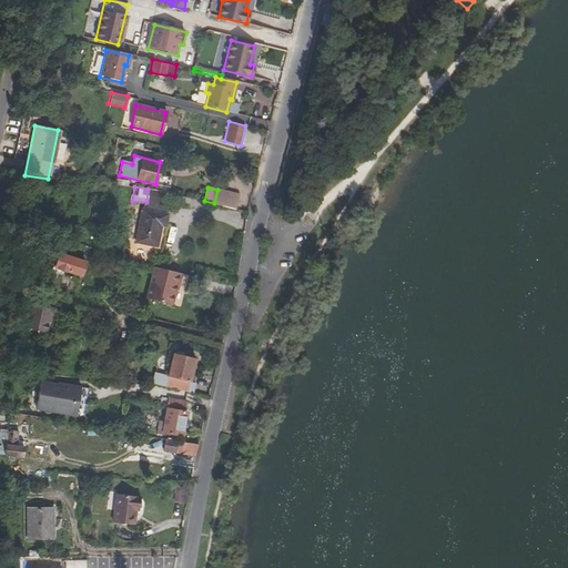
[(235,209),(240,194),(217,190),(214,203),(235,209)]
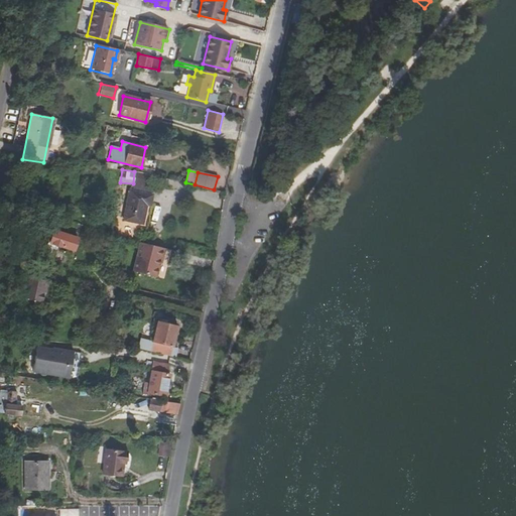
[(151,192),(149,192),(142,223),(160,228),(165,208),(170,210),(173,199),(171,199),(173,186),(154,181),(151,192)]
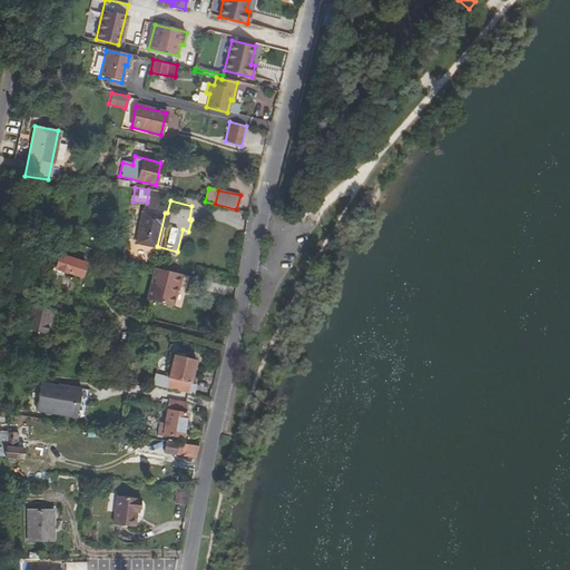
[(75,256),(72,265),(69,265),(69,267),(71,268),(71,269),(98,277),(101,264),(75,256)]
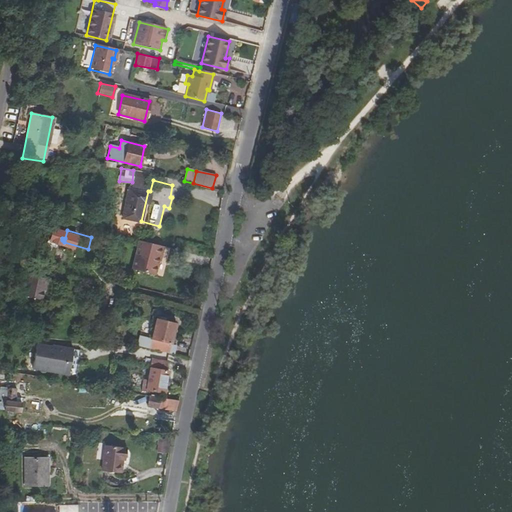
[(137,241),(130,270),(153,275),(157,258),(159,258),(162,247),(137,241)]
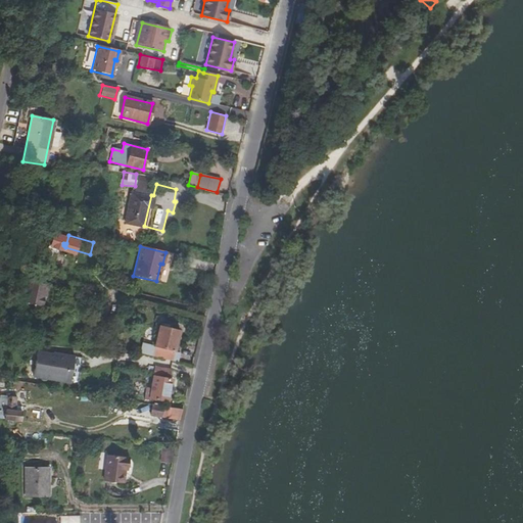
[(58,266),(62,249),(52,247),(48,263),(58,266)]
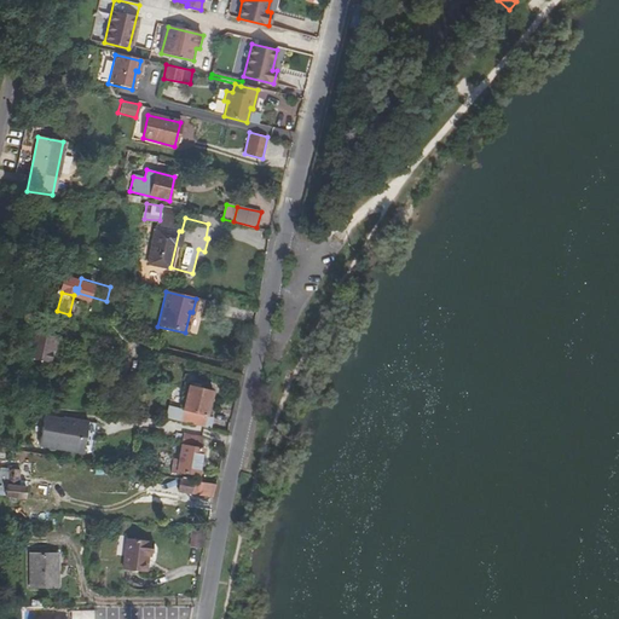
[(203,300),(196,299),(192,312),(200,314),(203,300)]
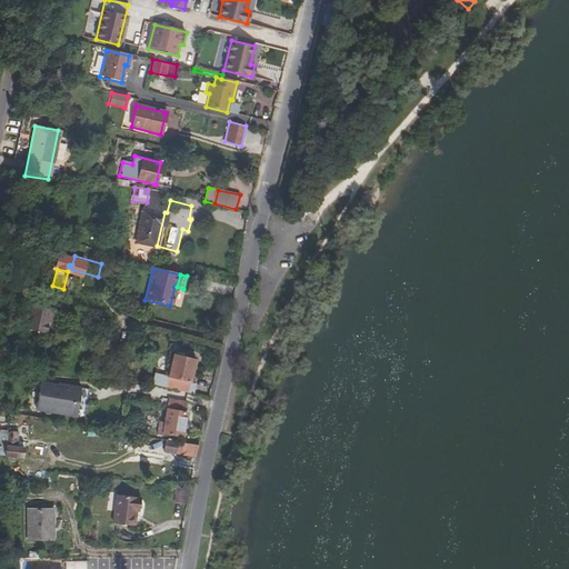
[(67,322),(70,312),(48,307),(42,329),(61,335),(65,321),(67,322)]
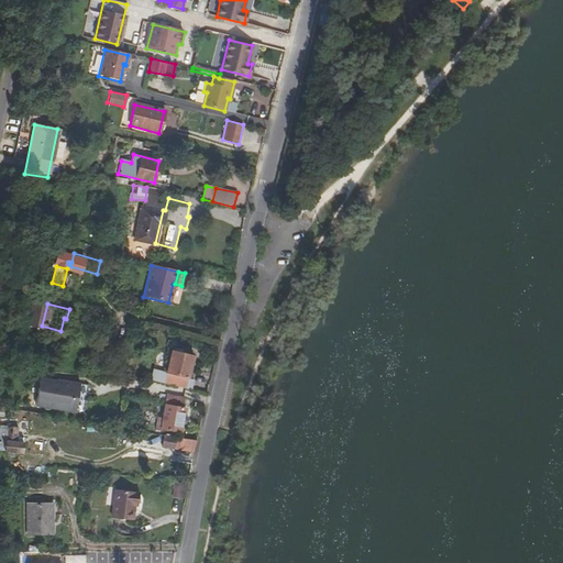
[(168,374),(163,373),(161,382),(172,385),(194,389),(195,381),(190,379),(195,356),(173,351),(168,374)]
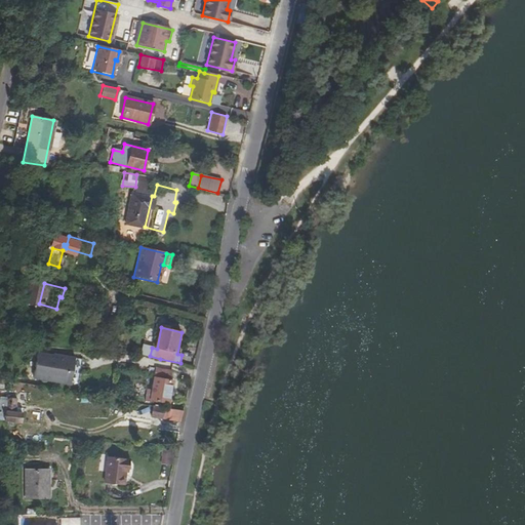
[(55,355),(40,353),(36,377),(69,382),(71,369),(75,370),(77,357),(55,354),(55,355)]
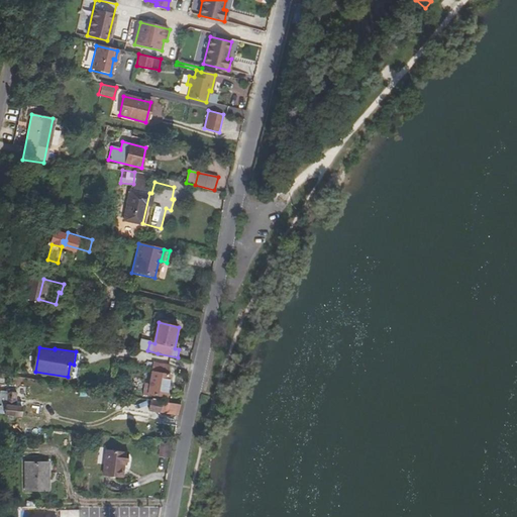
[(84,352),(76,351),(74,365),(70,364),(68,377),(80,379),(84,352)]
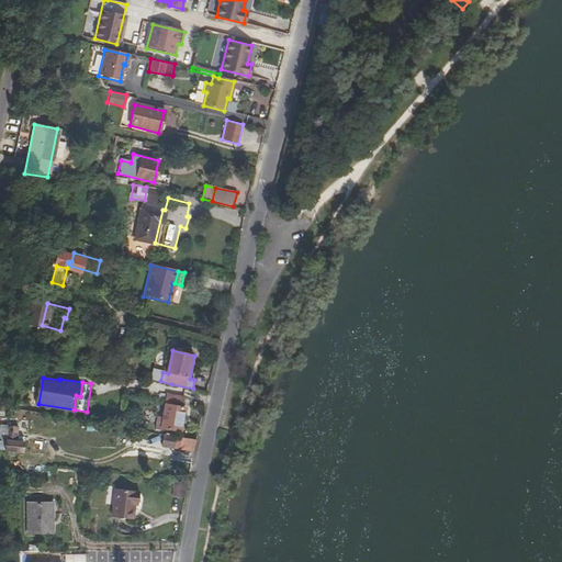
[(170,391),(164,427),(183,431),(188,407),(184,406),(186,396),(182,393),(170,391)]
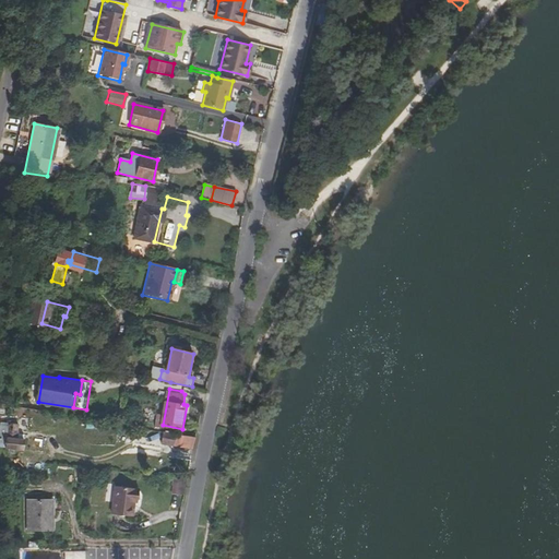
[(25,439),(18,438),(19,424),(2,421),(0,442),(0,445),(24,449),(25,439)]
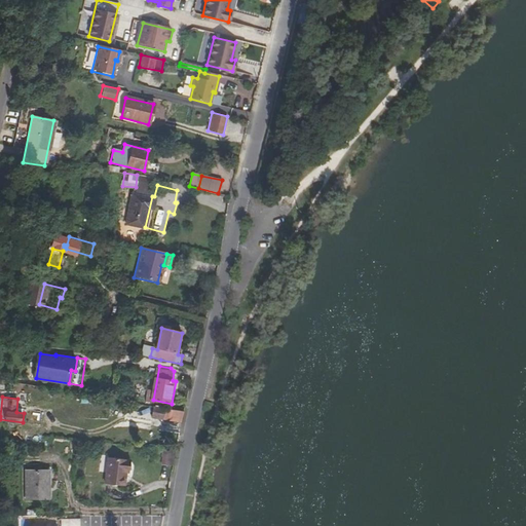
[(154,418),(164,420),(166,409),(156,407),(154,418)]
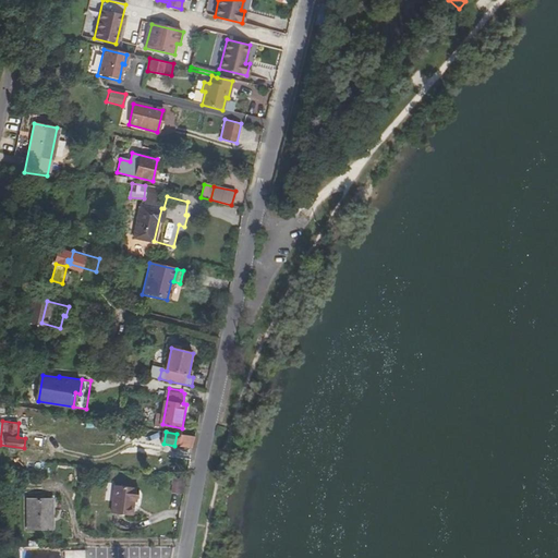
[(177,434),(174,446),(195,450),(197,437),(177,434)]
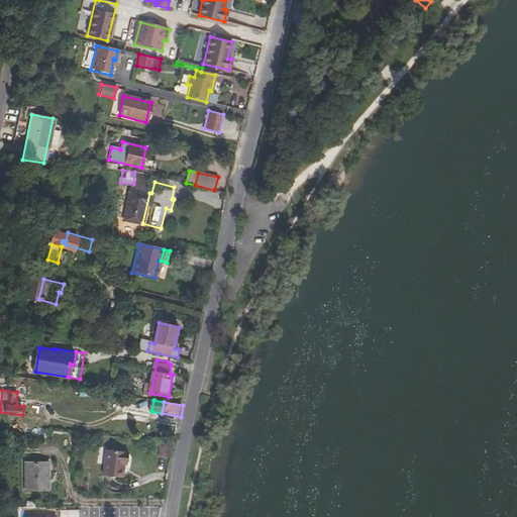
[(168,453),(169,443),(156,442),(156,455),(168,456),(168,453)]
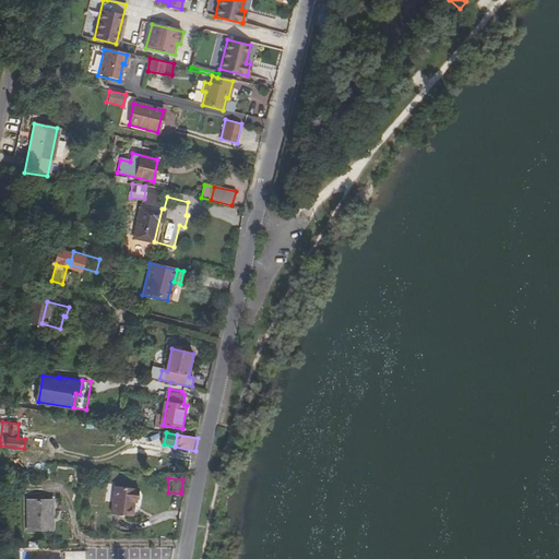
[(139,501),(140,489),(115,486),(111,514),(132,516),(134,501),(139,501)]
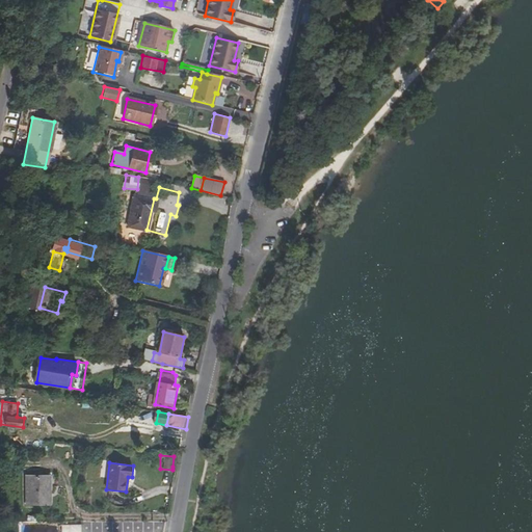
[(58,506),(58,490),(55,490),(55,476),(36,476),(36,506),(58,506)]
